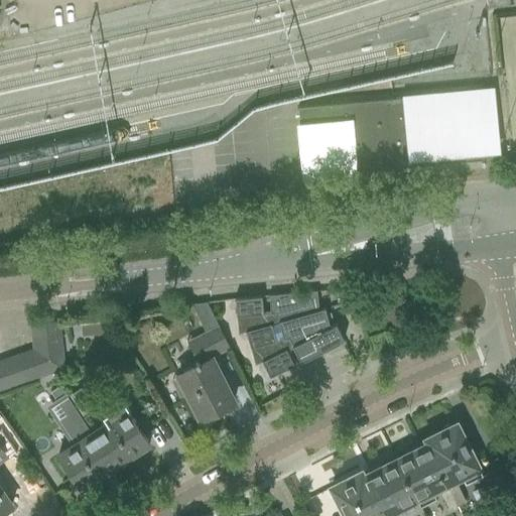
[(484,160),(483,150),(488,150),(482,89),(401,97),(401,98),(297,108),(303,176),(300,177),(300,178),(358,172),(358,171),(484,160)]
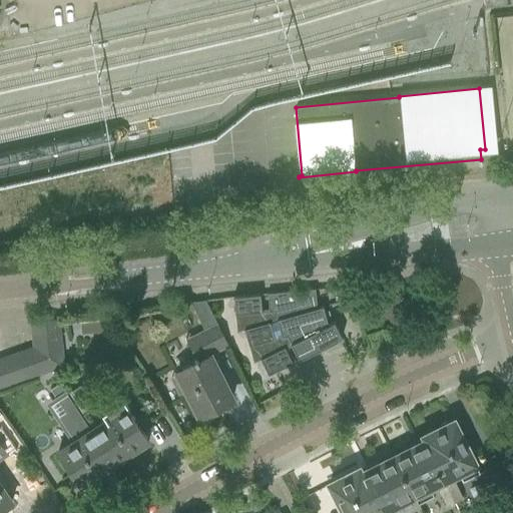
[(268,294),(236,297),(239,333),(247,330),(259,364),(265,361),(273,376),(296,364),(288,349),(293,347),(299,359),(342,338),(334,322),(329,325),(327,318),(331,317),(329,310),(325,311),(323,306),(317,308),(315,289),(268,294)]
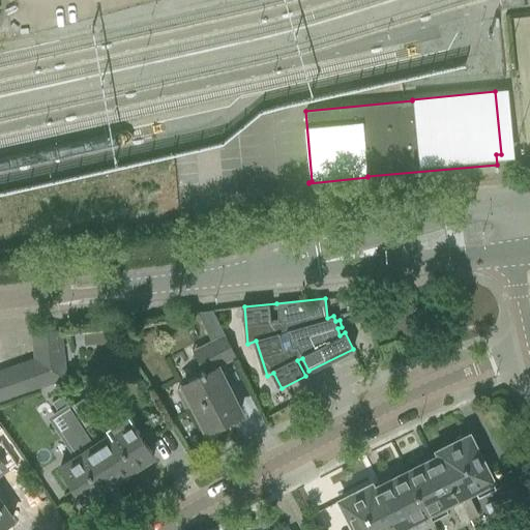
[(60,328),(32,332),(33,344),(35,359),(66,378),(62,340),(60,328)]
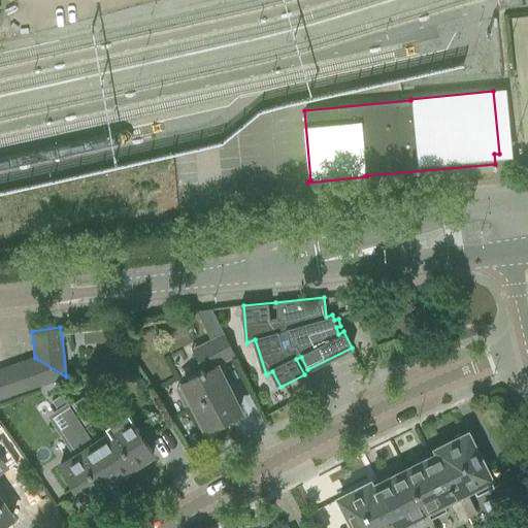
[(223,332),(209,339),(208,339),(221,363),(235,356),(223,332)]
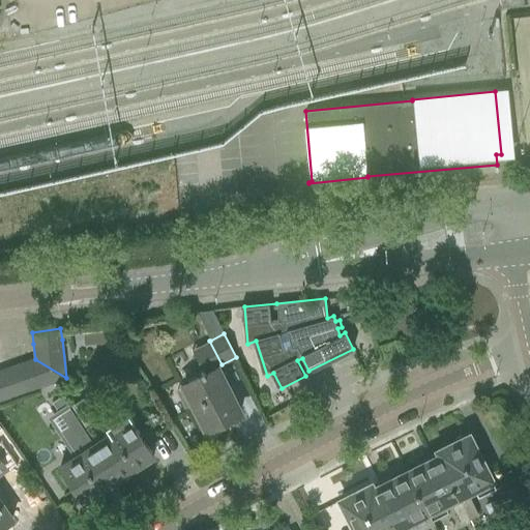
[(202,375),(182,385),(205,430),(210,428),(212,431),(230,420),(228,418),(240,412),(217,367),(216,367),(206,348),(194,354),(202,371),(201,372),(202,375)]
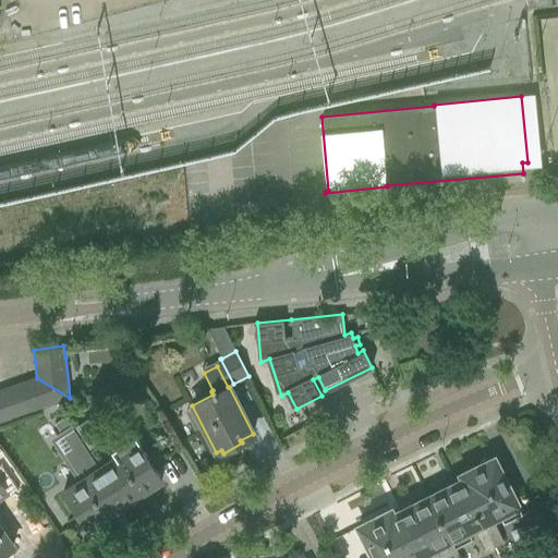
[(37,378),(24,383),(34,411),(70,398),(37,378)]
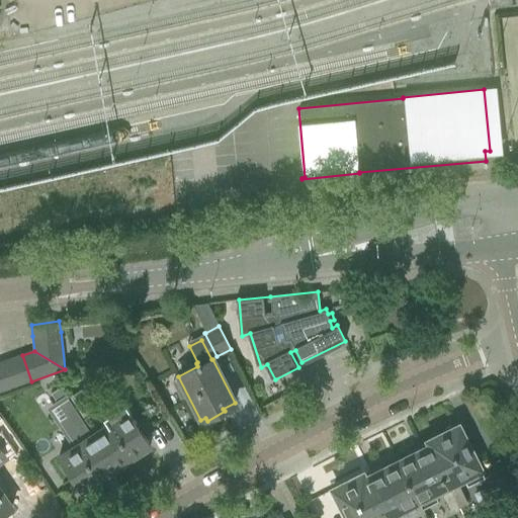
[(22,355),(10,359),(19,385),(31,381),(22,355)]
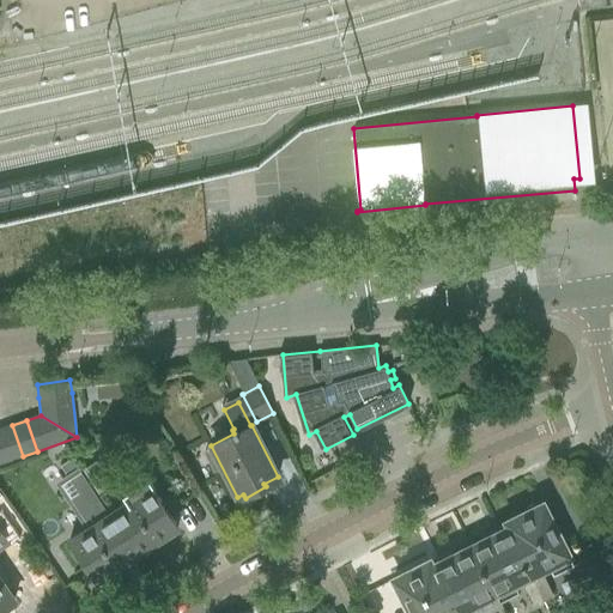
[(12,425),(0,429),(0,437),(8,461),(23,456),(12,425)]
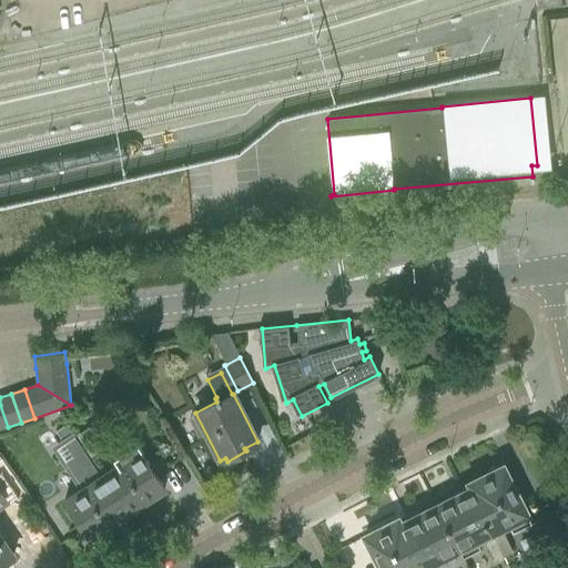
[(67,422),(54,429),(72,456),(61,463),(79,490),(63,499),(67,504),(63,508),(71,519),(77,519),(89,538),(127,514),(101,475),(67,422)]
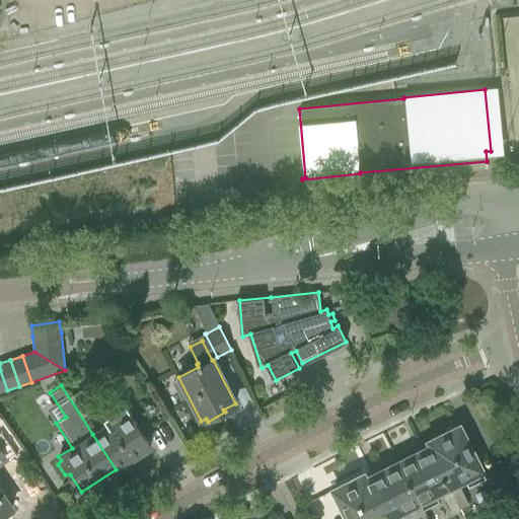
[(106,425),(92,434),(116,469),(119,467),(121,467),(128,463),(129,460),(150,446),(139,430),(128,412),(124,405),(103,419),(106,425)]
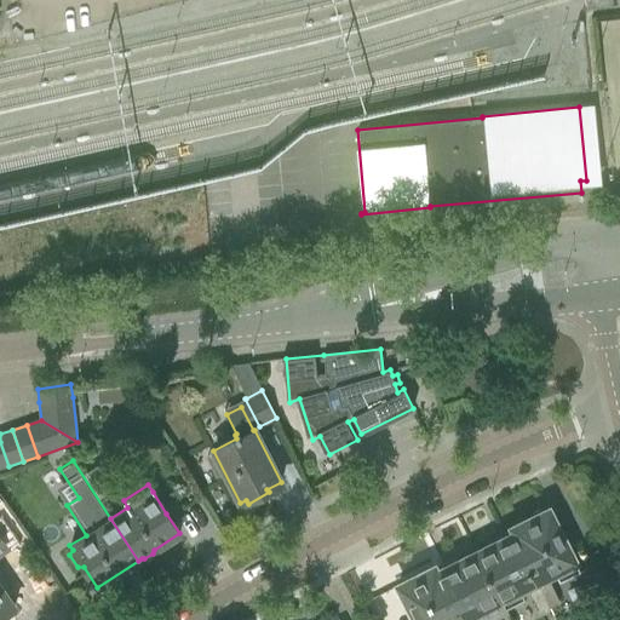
[(515,532),(505,537),(522,570),(529,567),(550,607),(560,602),(547,579),(555,575),(558,583),(580,572),(572,555),(573,551),(569,543),(564,541),(547,509),(544,510),(540,509),(533,512),(532,517),(512,527),(515,532)]
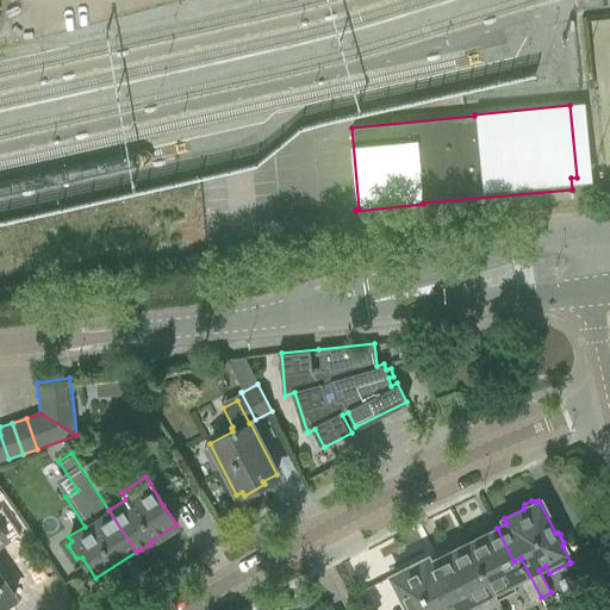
[(0,609),(13,601),(11,599),(14,597),(0,577),(0,548),(1,551),(17,539),(0,514),(0,609)]
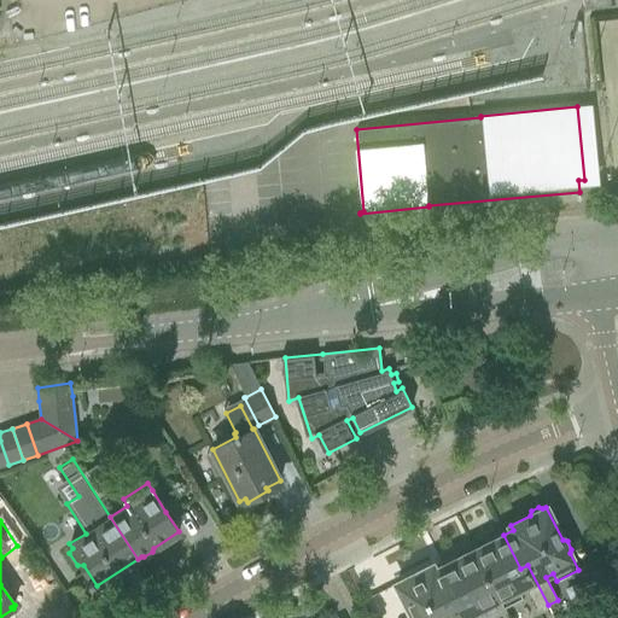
[(503,535),(473,551),(503,608),(505,608),(505,606),(523,598),(519,592),(526,588),(538,610),(548,605),(528,565),(520,569),(503,535)]
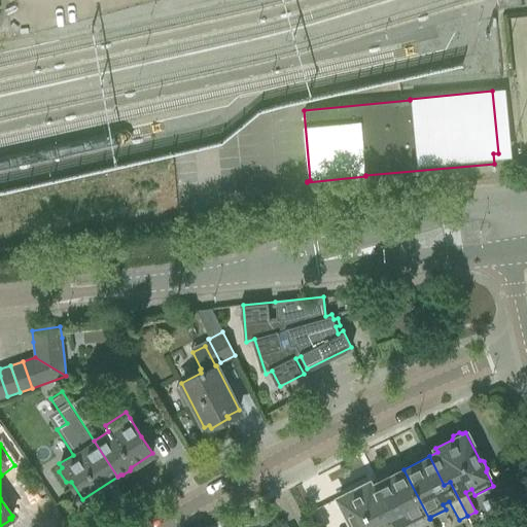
[(403,469),(378,482),(393,511),(386,514),(393,526),(415,526),(429,519),(403,469)]
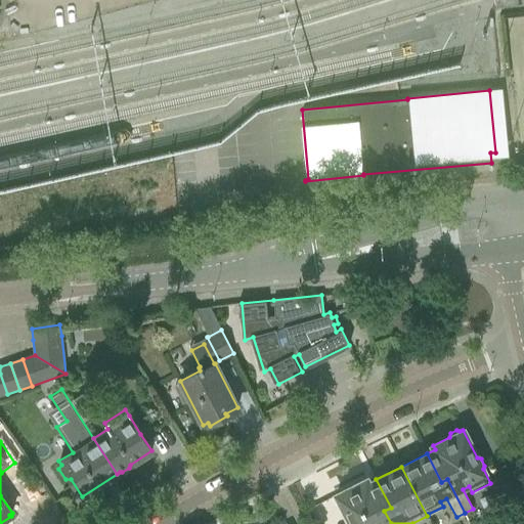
[(494,480),(507,505),(520,497),(508,473),(494,480)]
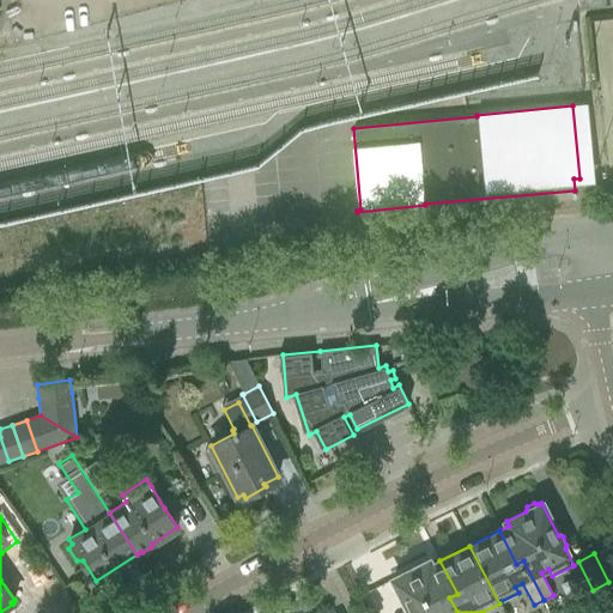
[(457,612),(449,598),(457,594),(439,560),(431,565),(429,560),(393,578),(396,583),(395,588),(399,595),(402,596),(410,611),(408,612),(457,612)]
